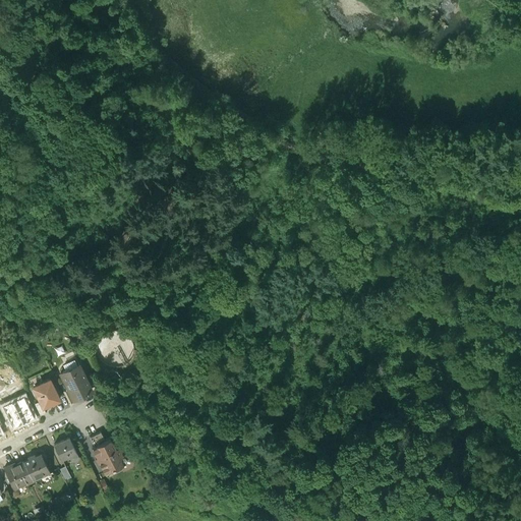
[(79,365),(61,373),(69,392),(74,389),(78,398),(89,393),(87,388),(90,387),(79,365)]
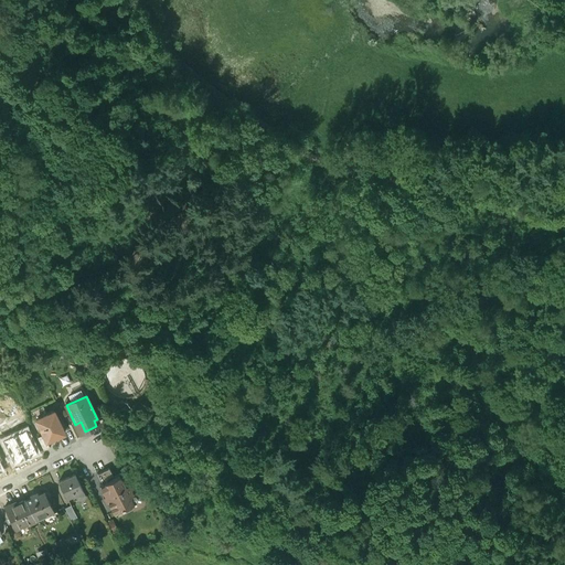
[(54,412),(35,420),(43,436),(46,443),(64,434),(54,412)]
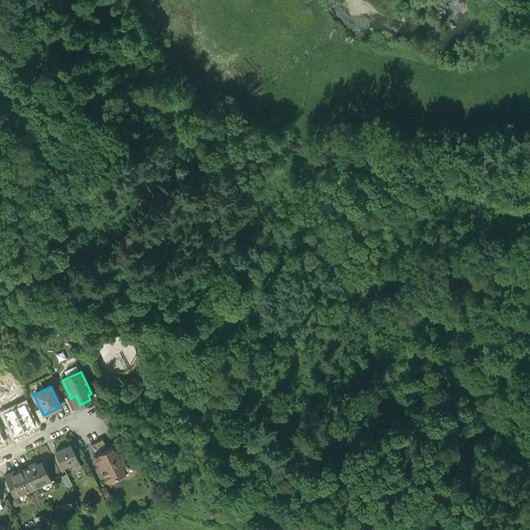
[(34,423),(25,405),(4,415),(13,434),(34,423)]
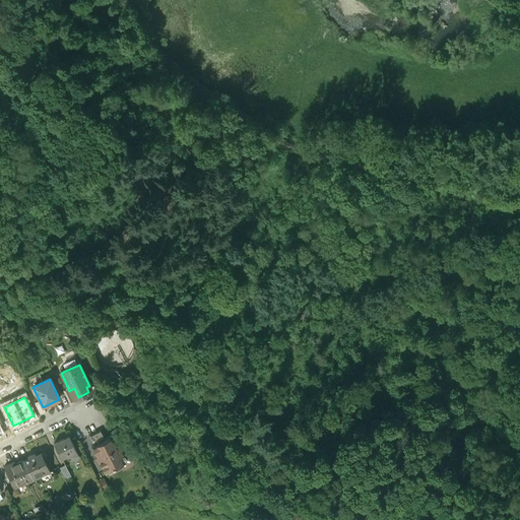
[(40,401),(35,403),(40,415),(46,412),(43,407),(40,401)]
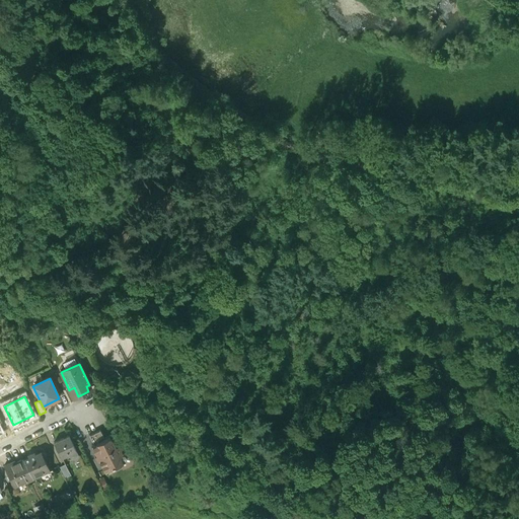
[(100,430),(89,435),(93,444),(104,439),(100,430)]
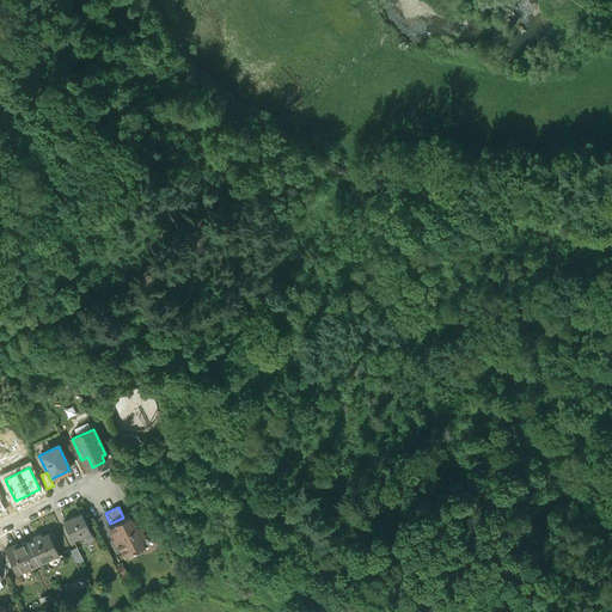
[(110,524),(108,525),(114,537),(111,538),(115,544),(116,543),(123,556),(141,546),(145,554),(157,549),(158,539),(148,537),(142,532),(142,527),(140,525),(142,524),(135,512),(123,518),(110,524)]
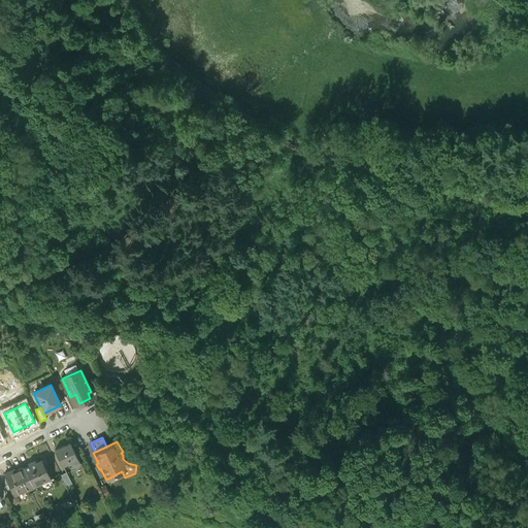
[(69,443),(55,451),(62,466),(77,459),(69,443)]
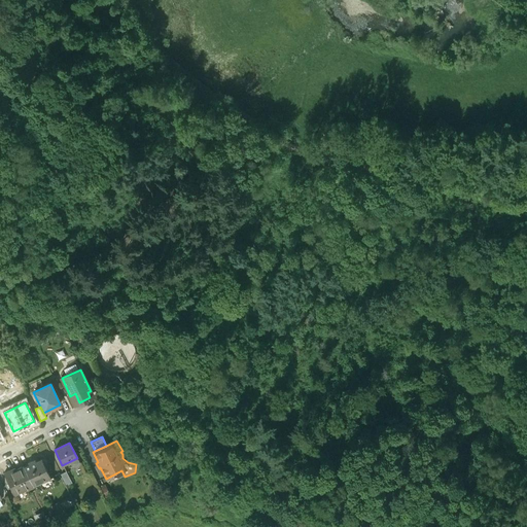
[(40,459),(35,461),(34,459),(28,462),(29,464),(23,467),(33,487),(43,482),(46,487),(53,484),(40,459)]
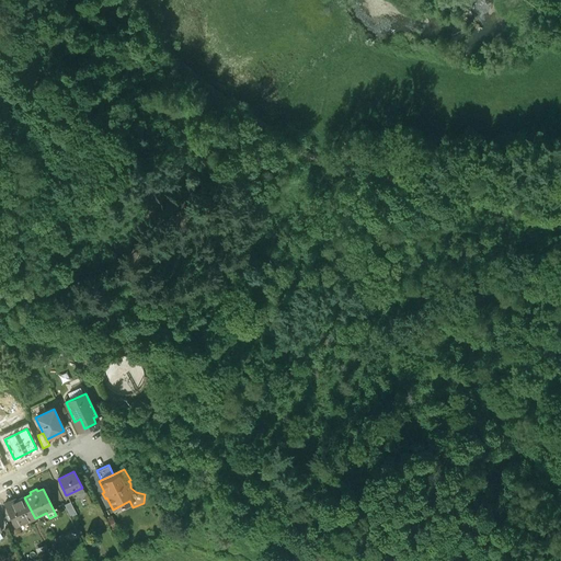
[(24,497),(16,501),(15,500),(3,505),(14,527),(25,522),(25,523),(35,518),(24,497)]
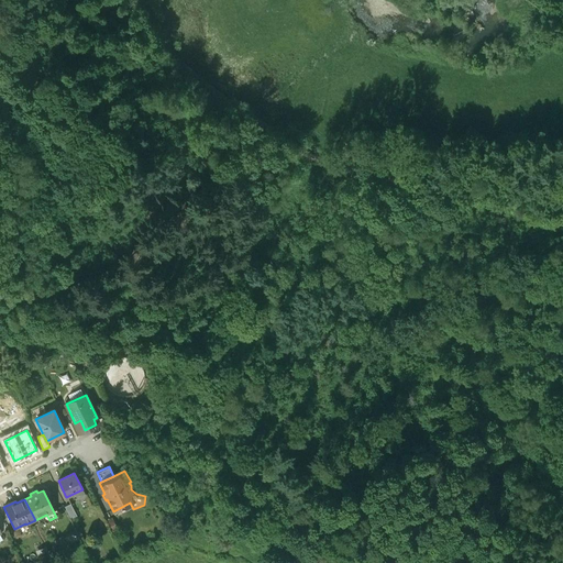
[(59,540),(52,543),(57,555),(66,552),(59,540)]
